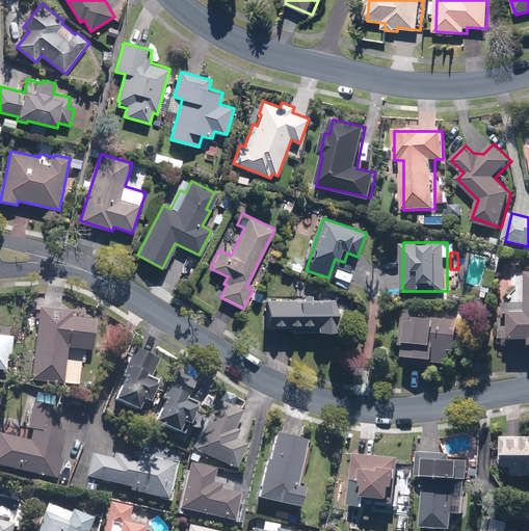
[(528,272),(527,272),(527,301),(506,301),(506,316),(510,316),(510,341),(528,341),(528,272)]
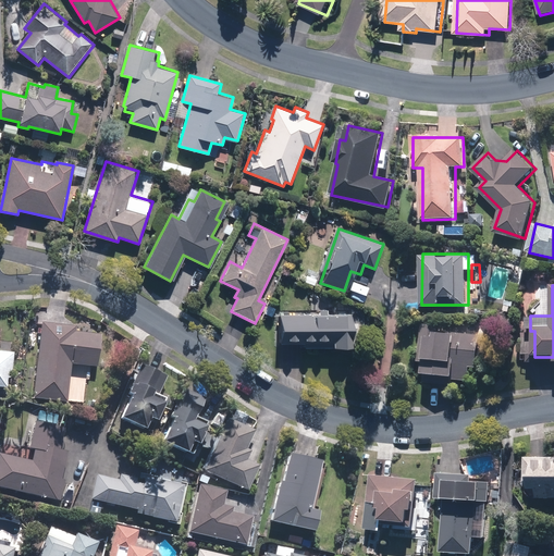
[(320,314),(280,314),(280,344),(306,344),(332,345),(332,348),(347,348),(347,340),(351,340),(351,311),(341,311),(341,313),(329,313),(329,309),(320,308),(320,314)]
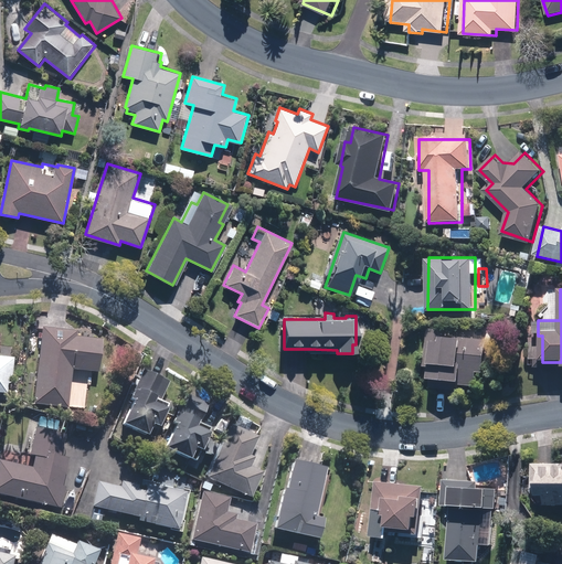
[(107,332),(46,323),(35,401),(71,405),(77,364),(103,368),(107,332)]
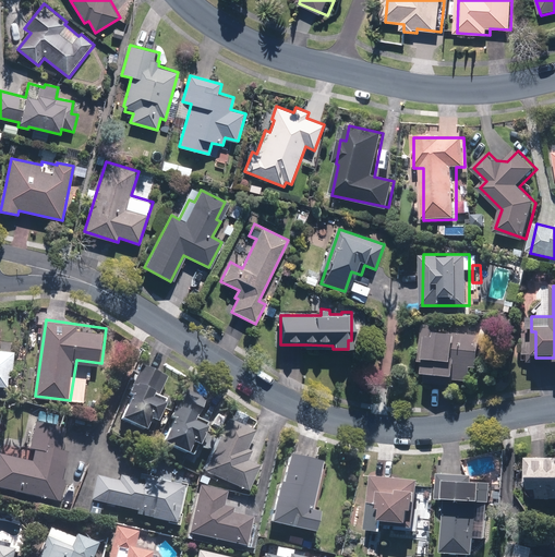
[(484,333),(424,326),(421,362),(425,363),(423,377),(472,383),(473,368),(480,368),(484,333)]
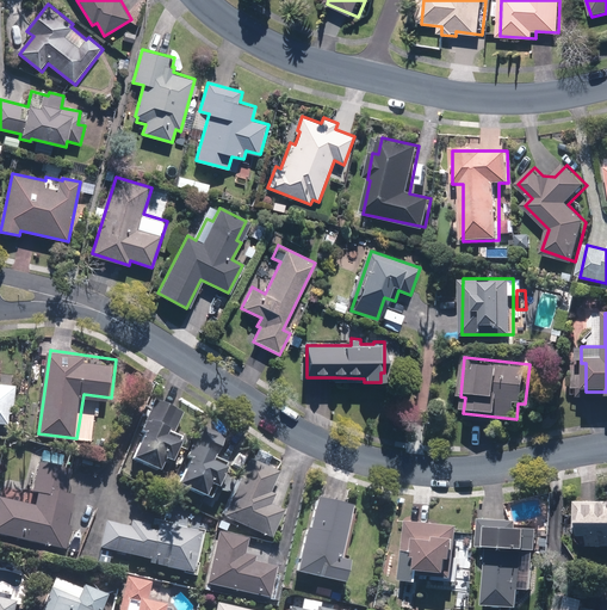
[(17,386),(0,384),(0,425),(7,426),(10,408),(16,408),(17,386)]
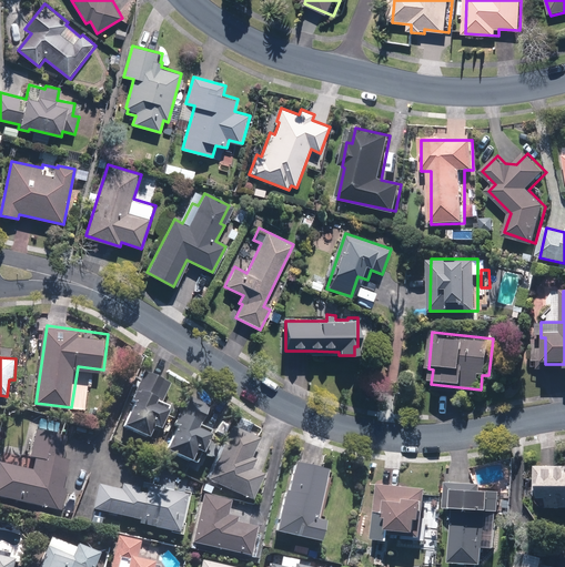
[(121,431),(154,444),(169,409),(162,406),(172,383),(145,372),(121,431)]
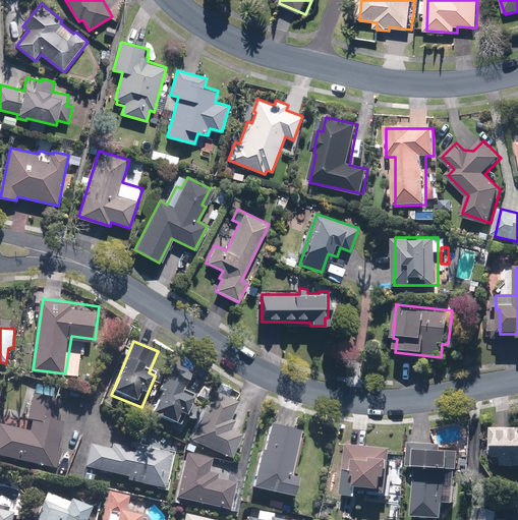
[(185,392),(193,374),(172,365),(150,415),(170,424),(176,412),(184,416),(193,395),(185,392)]
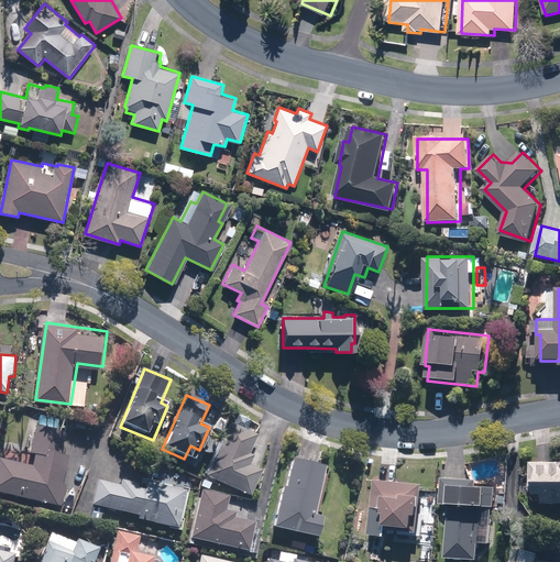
[(254,454),(265,429),(234,415),(207,477),(250,496),(266,460),(254,454)]
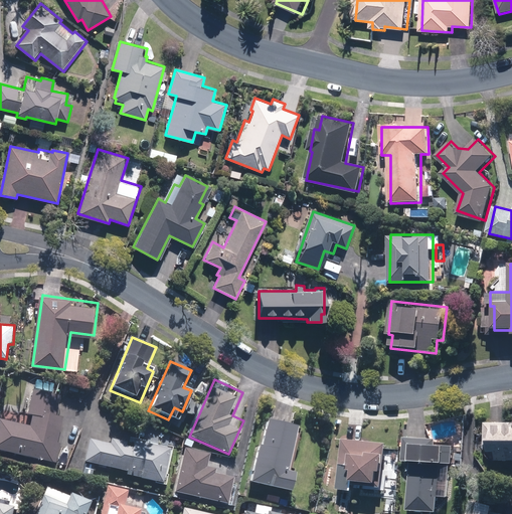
[(0,451),(55,463),(59,444),(56,444),(61,417),(55,415),(60,395),(35,390),(28,425),(0,419),(0,451)]
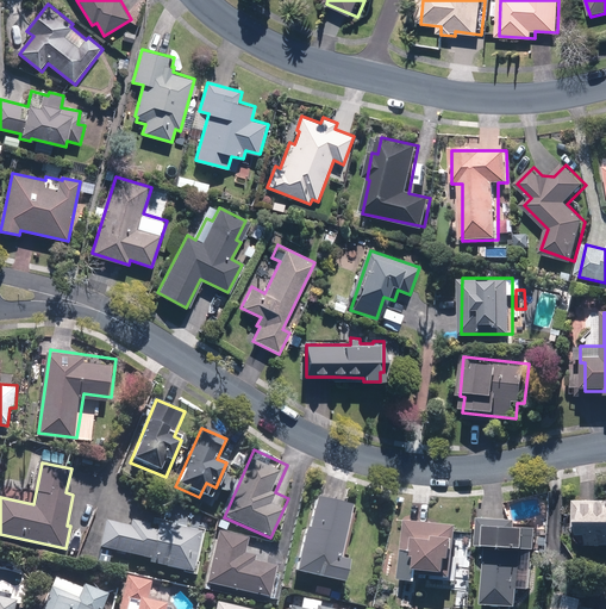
[(303,529),(293,572),(339,583),(356,508),(314,498),(307,529),(303,529)]
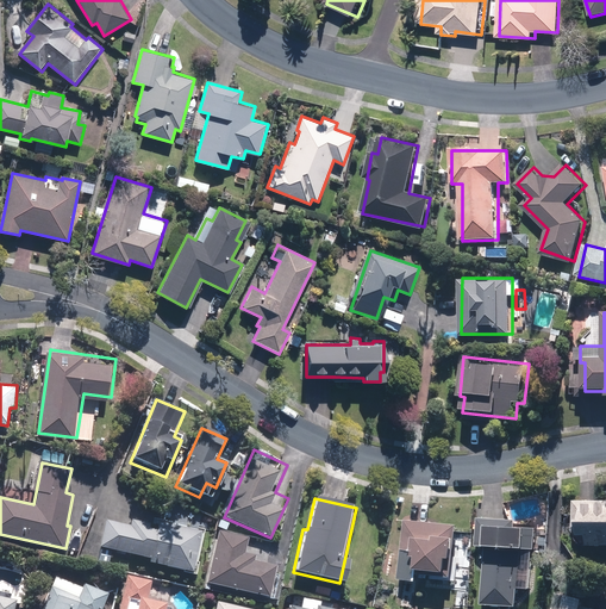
[(605,501),(575,501),(574,534),(589,535),(589,545),(605,545),(605,501)]
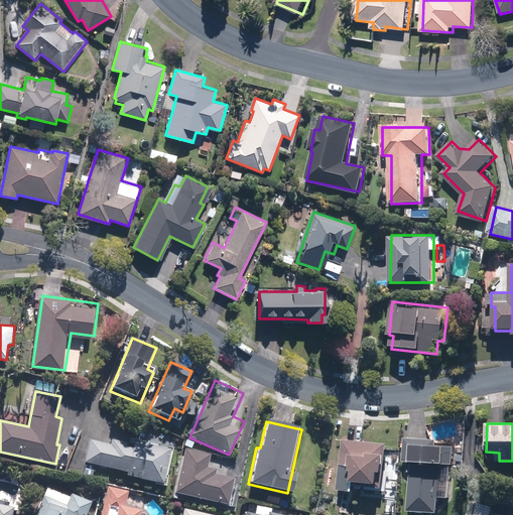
[(140,438),(133,436),(132,441),(91,432),(83,464),(126,474),(125,477),(166,487),(179,432),(143,424),(140,438)]
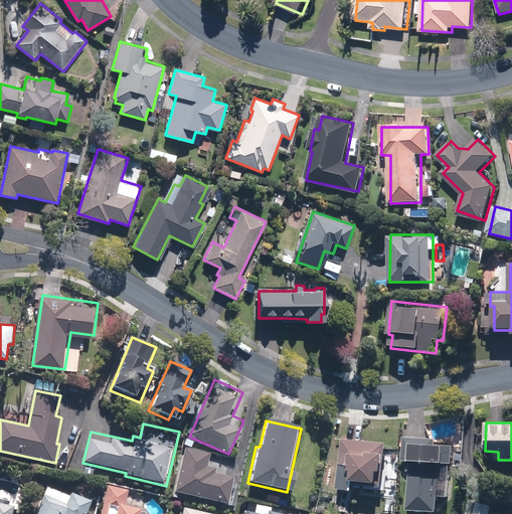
[(451,496),(454,446),(437,445),(437,439),(406,437),(403,511),(439,512),(440,496),(451,496)]
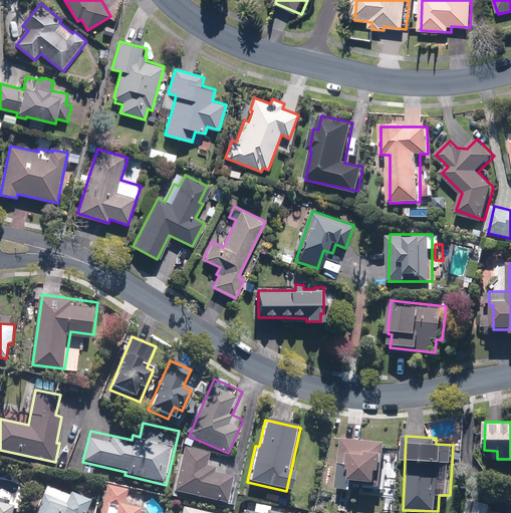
[(342,437),(339,461),(348,462),(347,469),(352,470),(351,480),(382,483),(387,441),(342,437)]
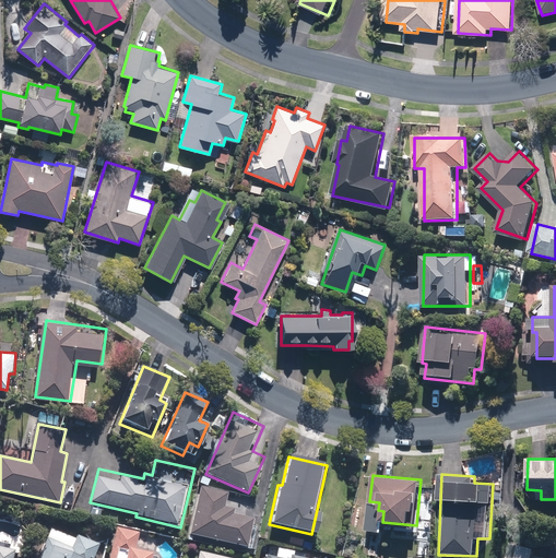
[(228,490),(201,484),(189,535),(245,548),(252,515),(224,509),(228,490)]
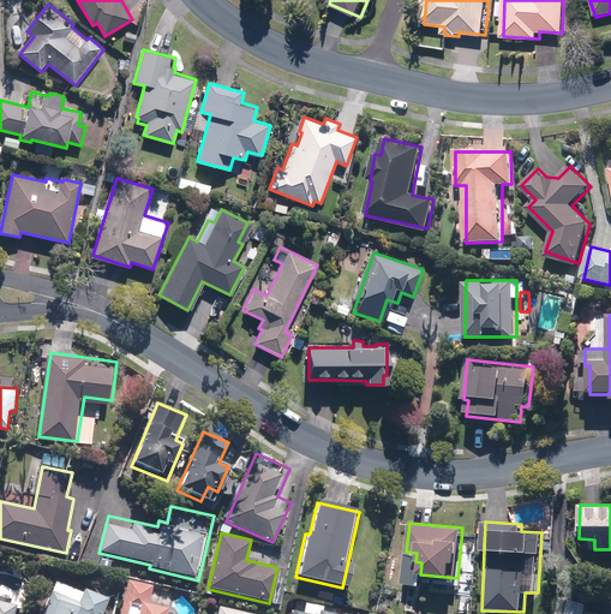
[(0,613),(10,613),(16,588),(6,585),(11,564),(0,561),(0,613)]
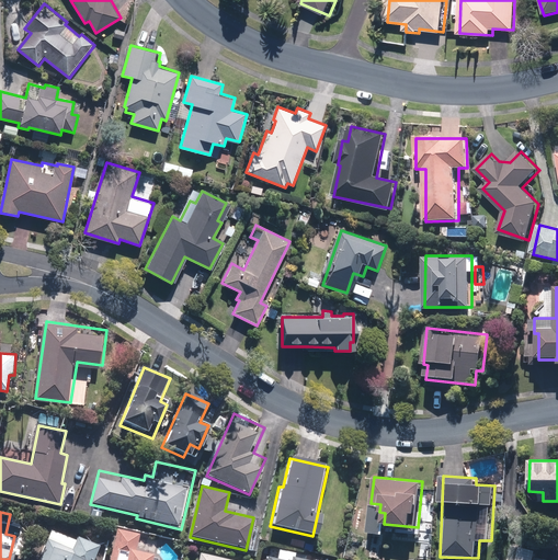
[(116,528),(109,559),(156,559),(161,538),(116,528)]
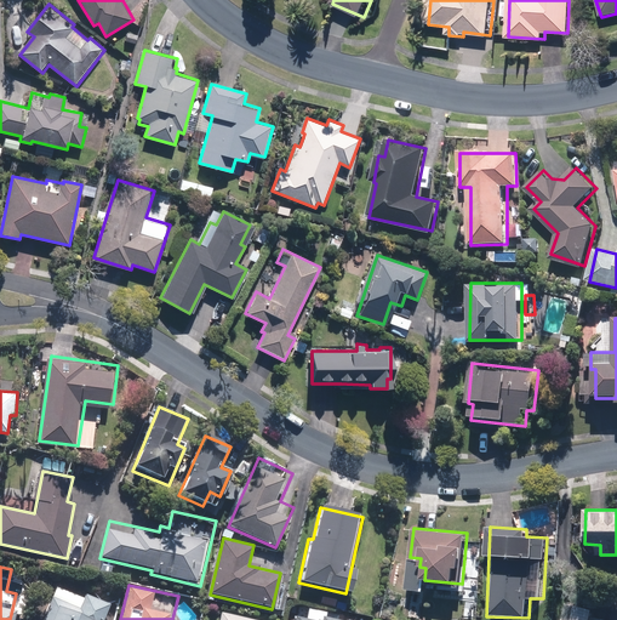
[(106,619),(113,604),(89,595),(86,599),(56,587),(41,619),(106,619)]
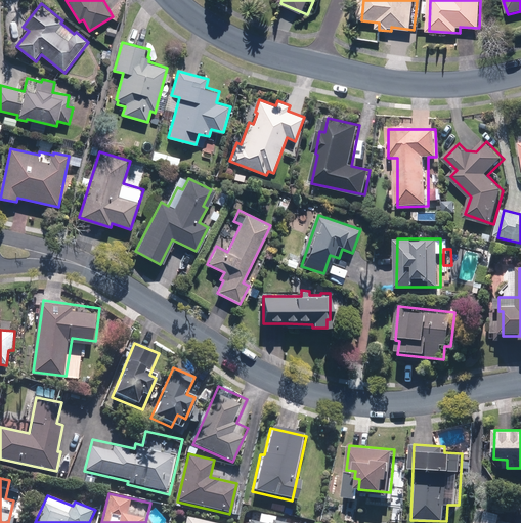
[(514,522),(502,520),(504,514),(489,510),(485,522),(514,522)]
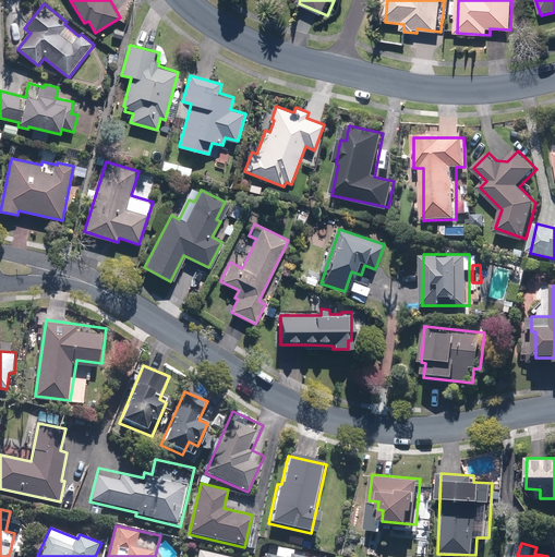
[(304,556),(292,555),(293,549),(278,546),(276,556),(264,553),(263,556),(304,556)]
